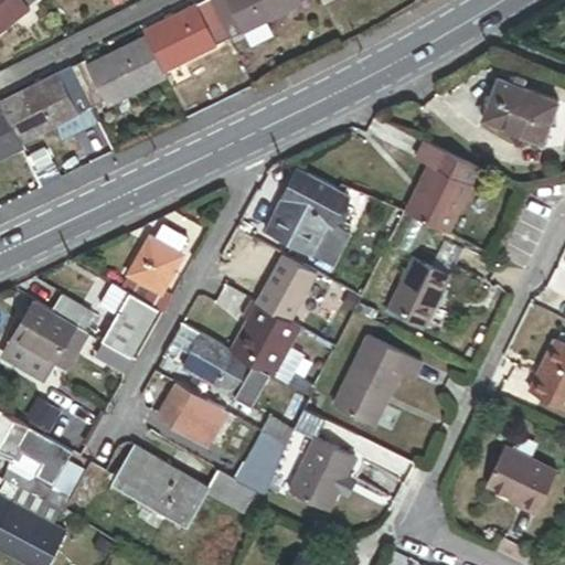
[(0,0),(0,33),(42,0),(41,0),(0,0)]
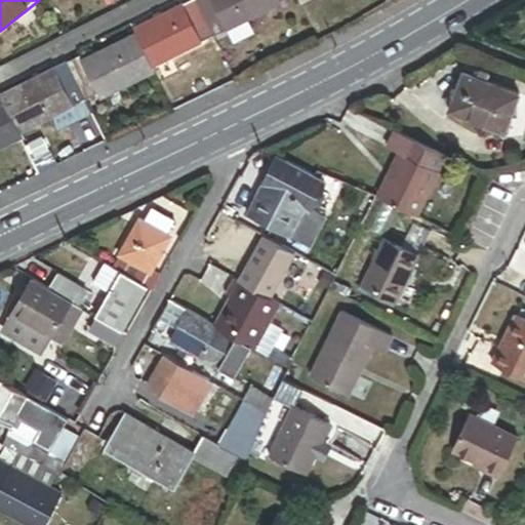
[(213,37),(194,0),(193,0),(133,31),(135,35),(152,69),(213,37)]
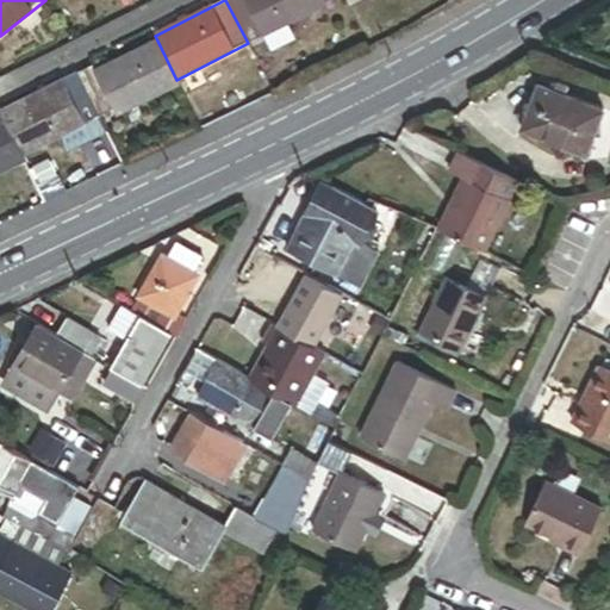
[(322,0),(225,0),(248,43),(325,5),(322,0)]
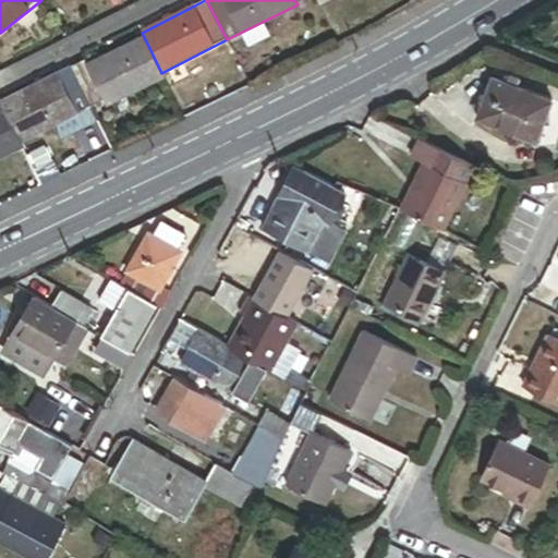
[(261,23),(239,34),(244,47),(267,35),(261,23)]
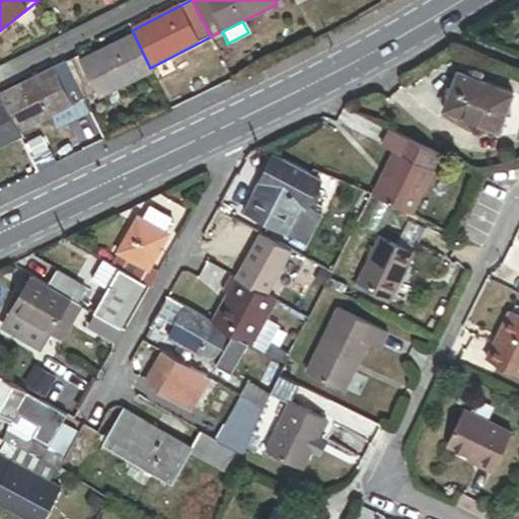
[(77,58),(66,63),(85,100),(95,94),(99,99),(153,73),(150,68),(134,34),(80,62),(77,58)]
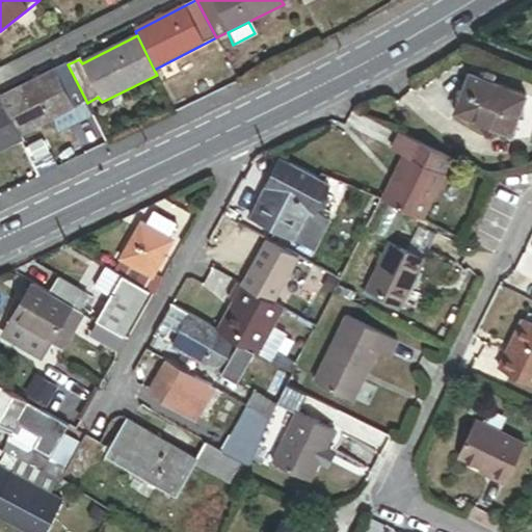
[(87,103),(68,64),(0,99),(0,100),(1,103),(20,137),(53,121),(78,108),(87,103)]
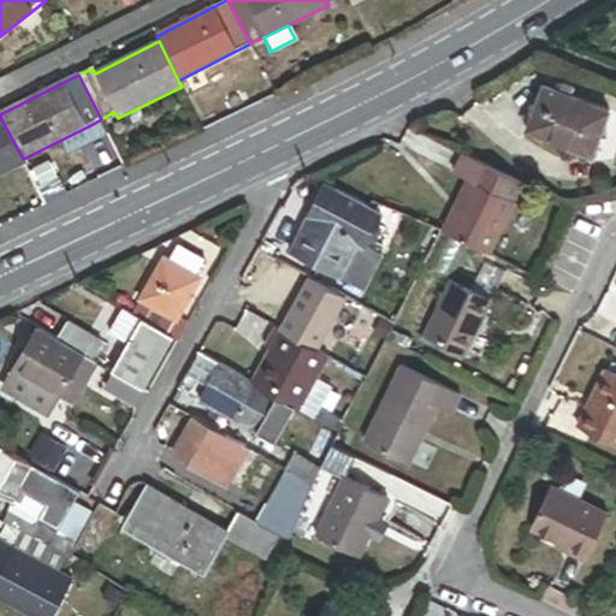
[(545,77),(523,131),(588,158),(606,112),(566,95),(569,87),(545,77)]
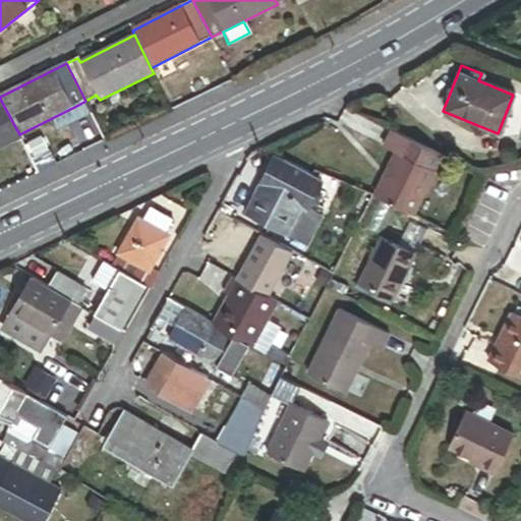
[(1,101),(0,101),(0,149),(21,138),(19,134),(1,101)]
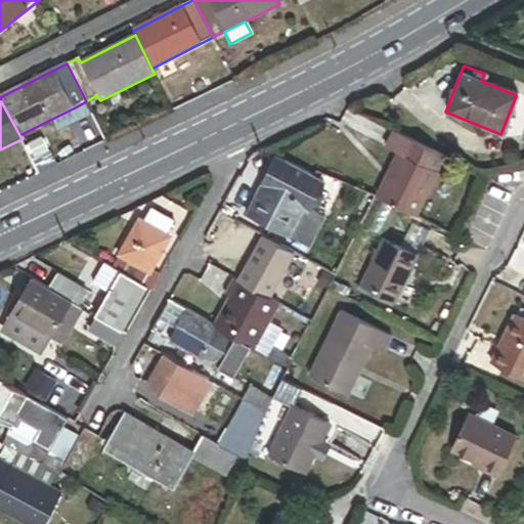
[(77,106),(52,119),(58,132),(83,119),(77,106)]
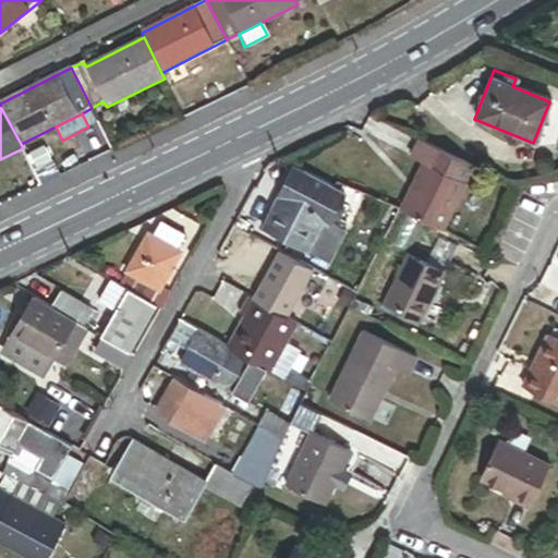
[(413,141),(404,158),(417,164),(449,179),(458,161),(413,141)]
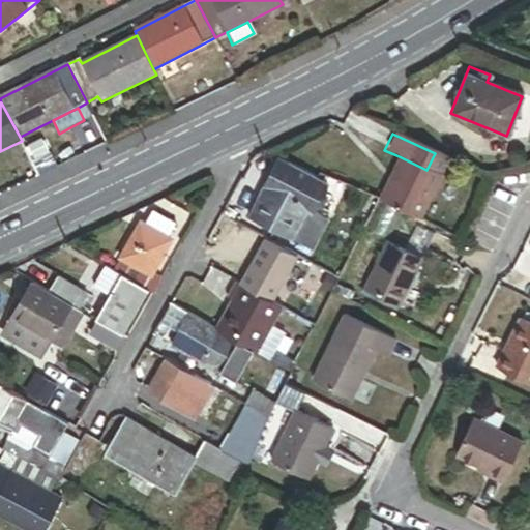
[(376,200),(420,222),(441,177),(427,170),(396,155),(376,200)]
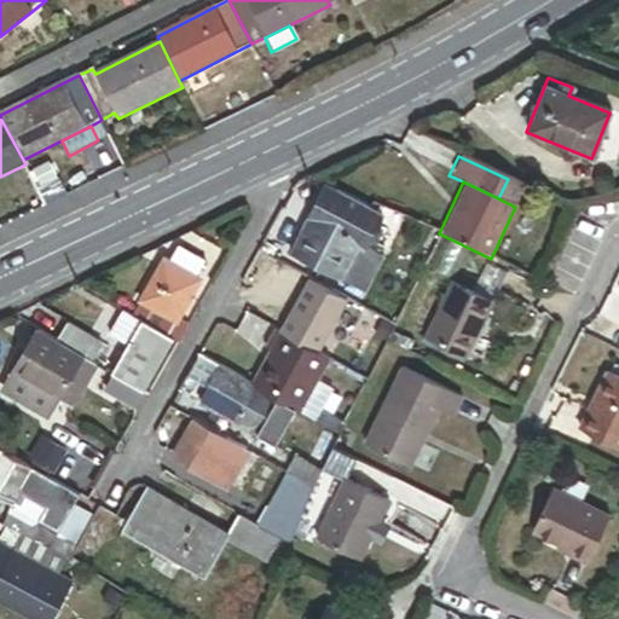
[(324,187),(289,256),(339,281),(357,247),(363,250),(380,215),(324,187)]
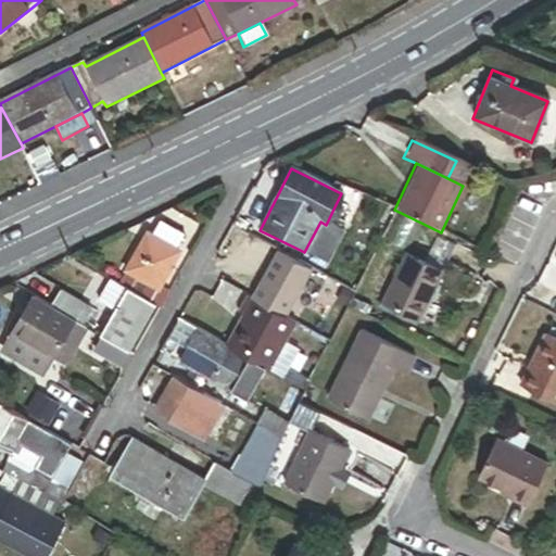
[(158,222),(149,237),(176,252),(185,237),(158,222)]
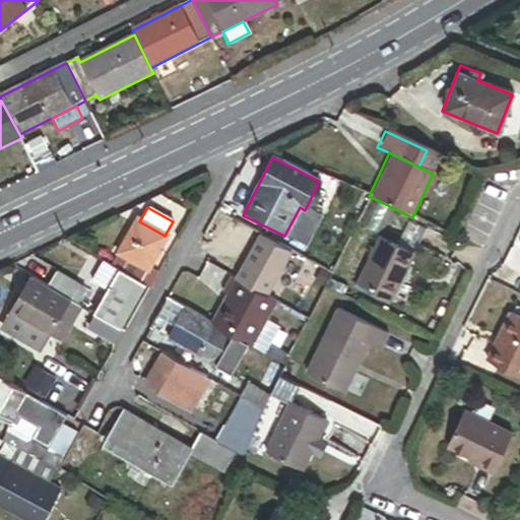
[(148,287),(156,273),(150,269),(169,238),(165,236),(139,221),(136,219),(117,252),(119,254),(112,267),(119,271),(146,287),(148,287)]
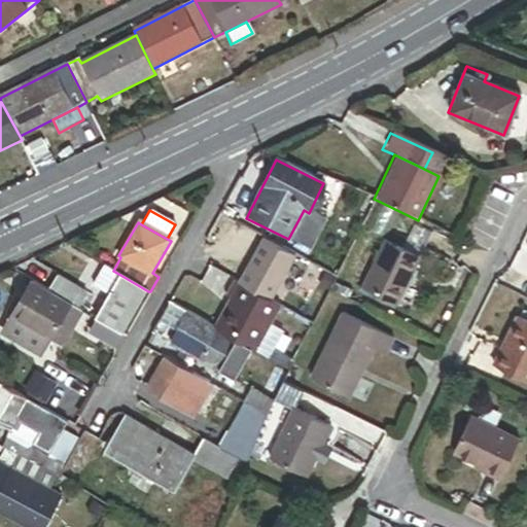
[(295,257),(262,239),(237,284),(271,303),(295,257)]
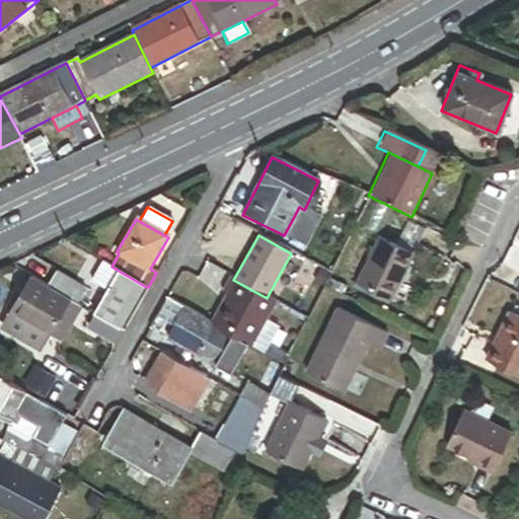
[(352,285),(389,303),(413,254),(375,237),(352,285)]
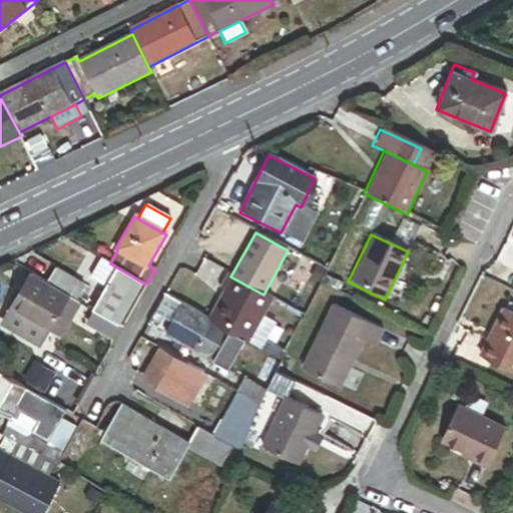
[(110,264),(102,259),(89,281),(105,290),(117,268),(110,264)]
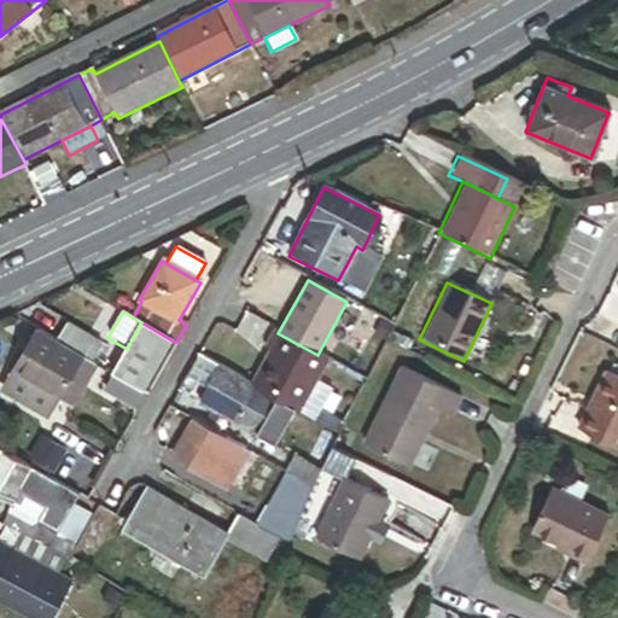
[(174,342),(141,322),(127,349),(111,375),(144,394),(174,342)]
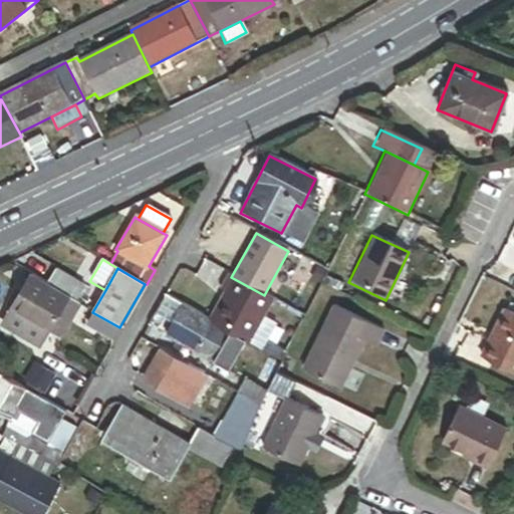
[(309,284),(318,288),(325,273),(316,269),(309,284)]
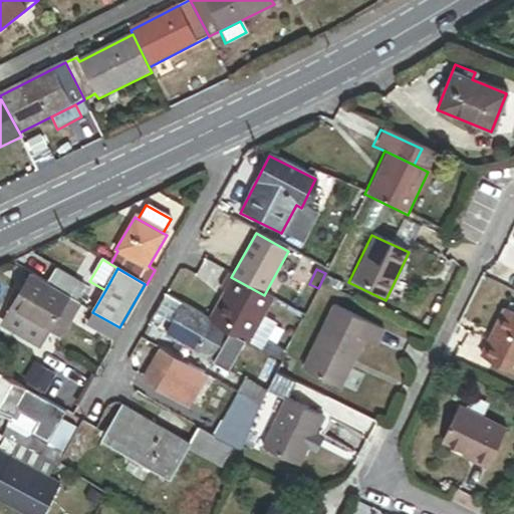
[(67,296),(73,299),(81,286),(54,270),(46,284),(67,296)]
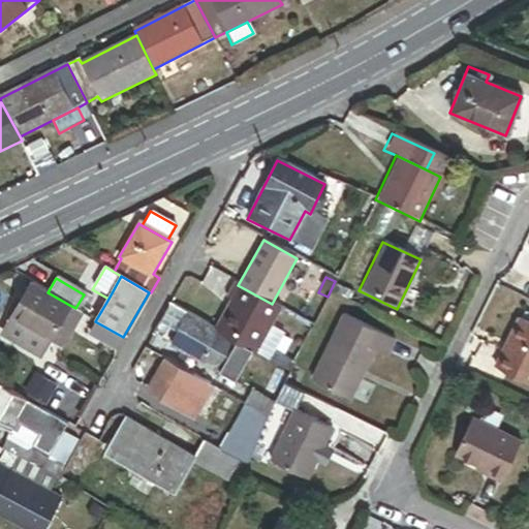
[(33,296),(38,286),(31,282),(26,290),(33,296)]
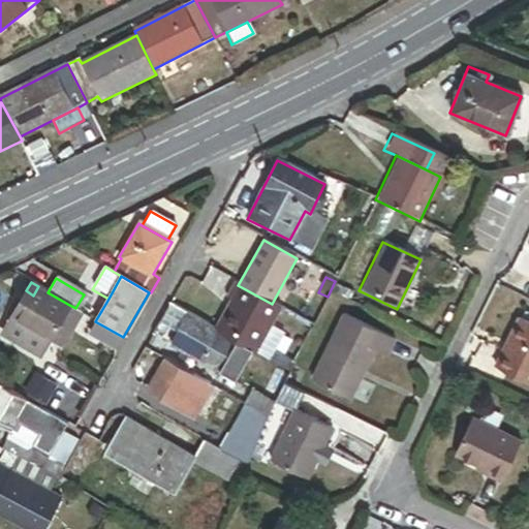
[(257,354),(282,309),(272,304),(238,285),(234,282),(224,299),(228,301),(213,330),(250,350),(257,354)]
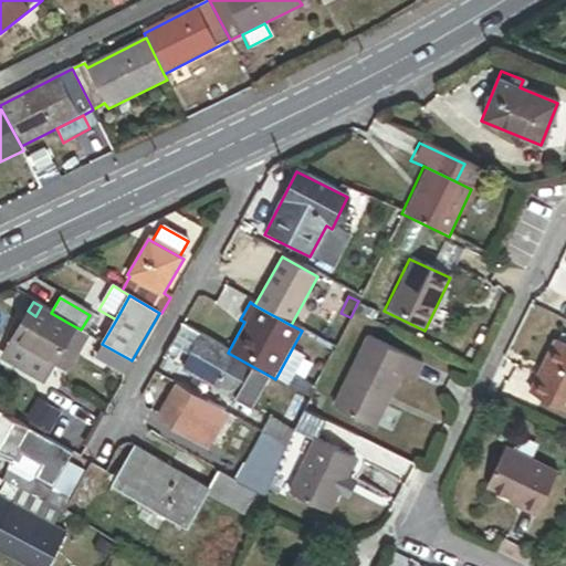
[(51,313),(41,306),(35,316),(28,311),(11,339),(52,364),(74,326),(51,313)]
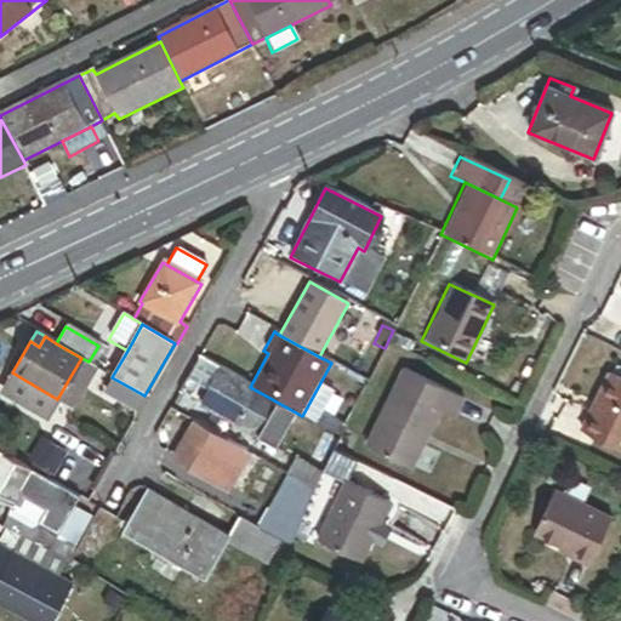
[(220,370),(198,358),(186,381),(206,393),(220,370)]
